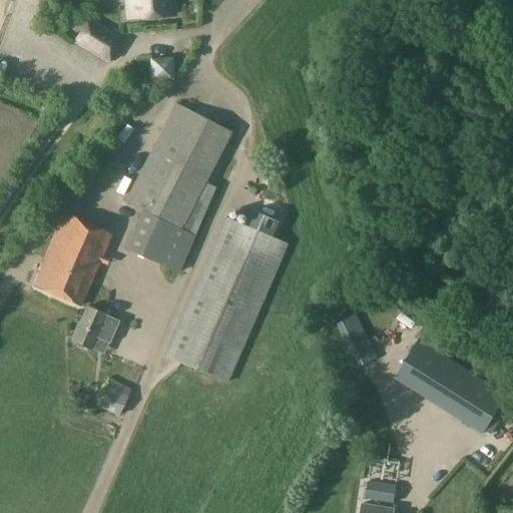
[(173,15),(171,0),(126,0),(129,19),(173,15)]
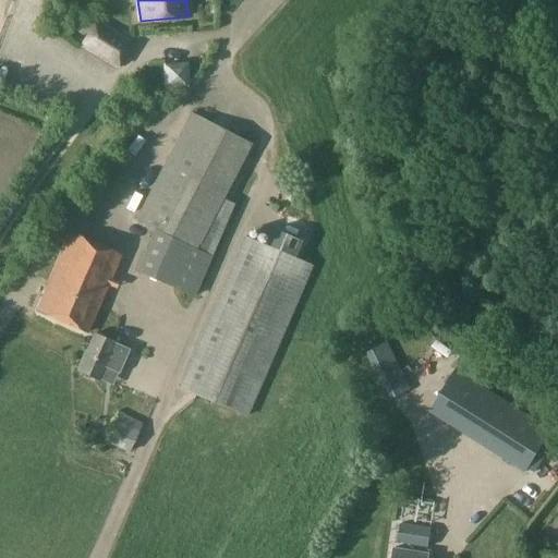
[(80,49),(98,60),(116,71),(133,40),(97,19),(80,49)]
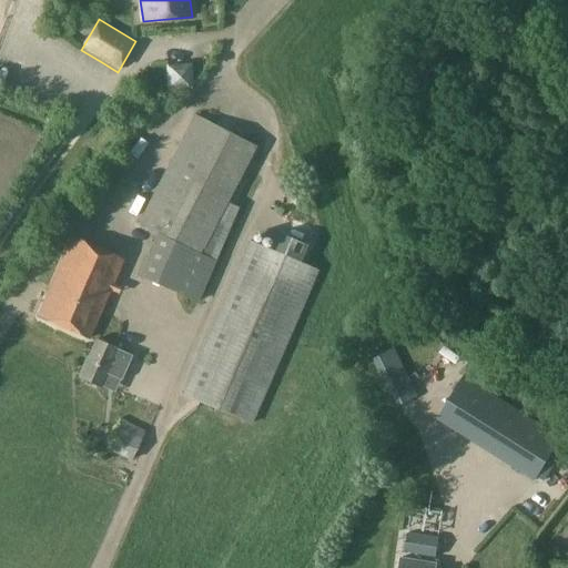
[(161,75),(166,90),(193,80),(186,64),(161,75)]
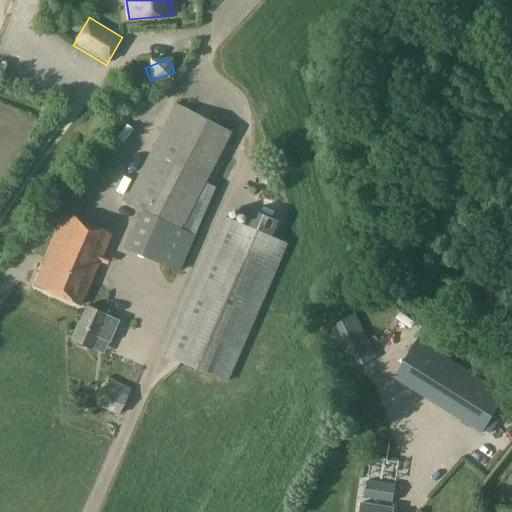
[(180,229),(205,183),(230,132),(174,103),(123,204),(140,212),(180,229)]
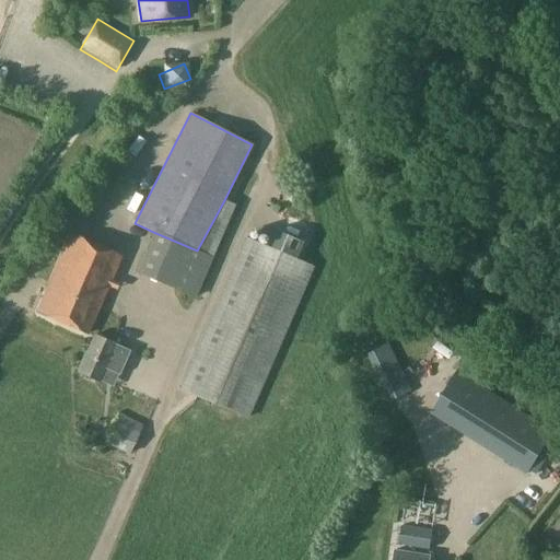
[(112,165),(124,170),(129,154),(117,150),(112,165)]
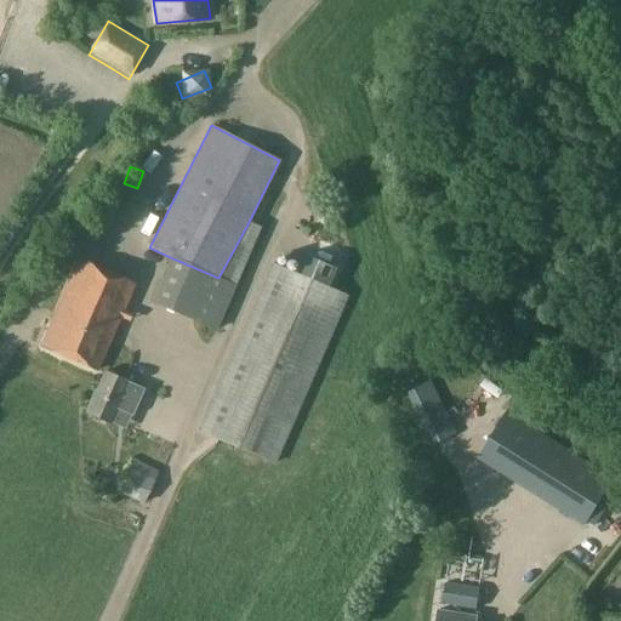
[(218,278),(170,257),(151,302),(216,331),(235,285),(261,227),(249,222),(218,278)]
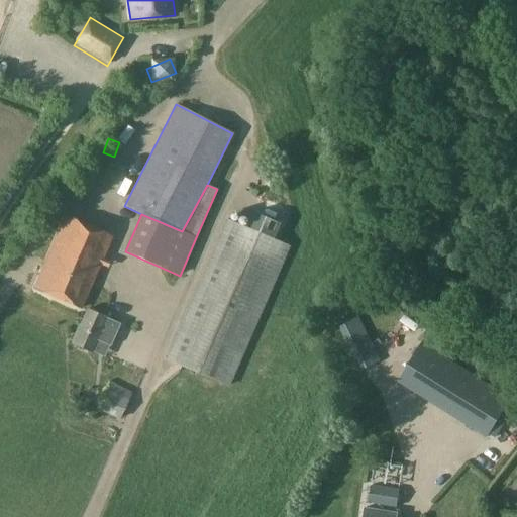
[(249,228),(272,238),(278,224),(255,215),(249,228)]
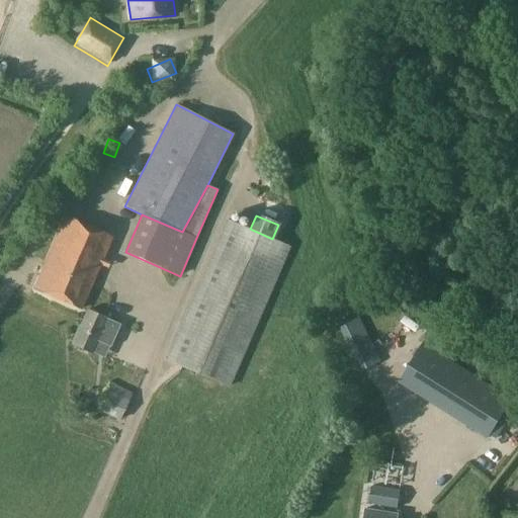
[(111,237),(64,217),(32,288),(80,309),(111,237)]
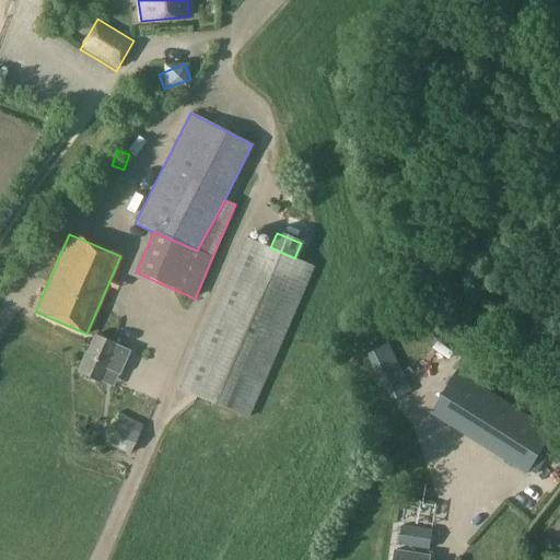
[(314,267),(294,258),(270,247),(245,236),(179,388),(248,419),(314,267)]
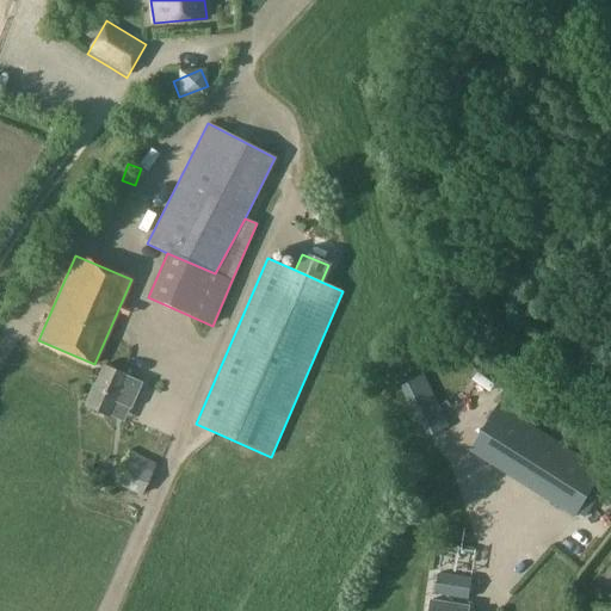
[(103,365),(85,407),(107,417),(113,402),(130,409),(142,383),(103,365)]
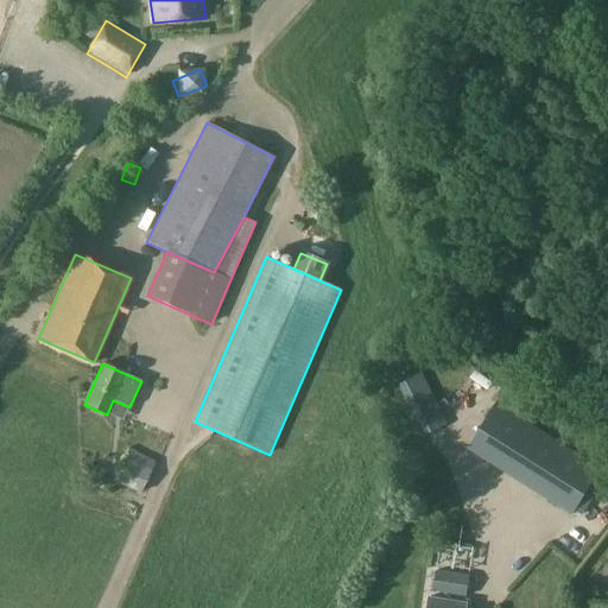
[(398,385),(424,437),(448,426),(422,373),(398,385)]
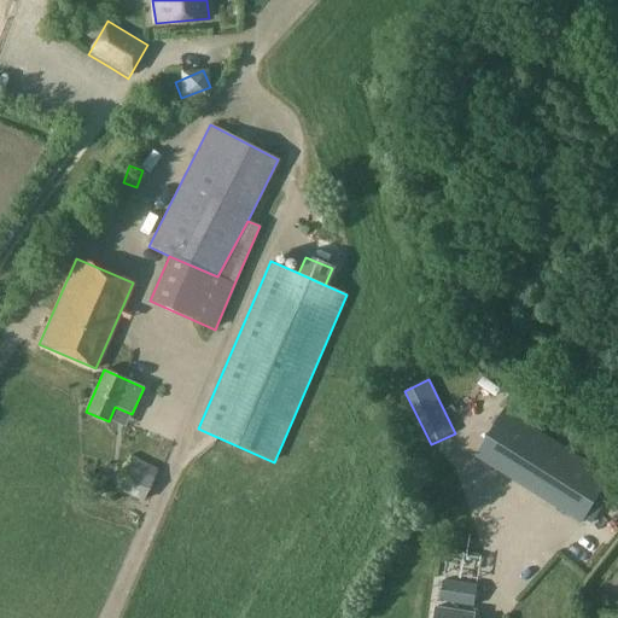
[(503,408),(474,456),(582,524),(611,476),(503,408)]
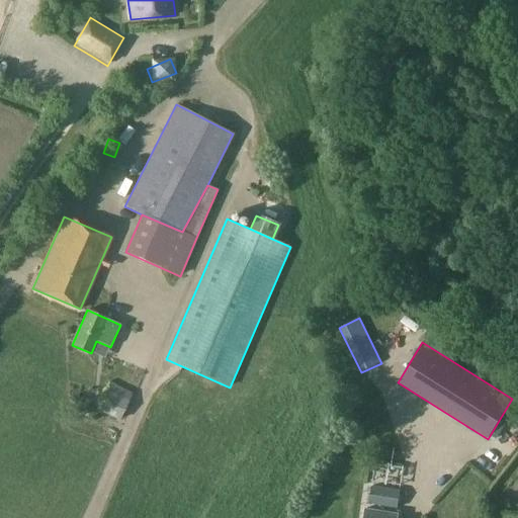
[(96,410),(119,420),(132,393),(109,382),(96,410)]
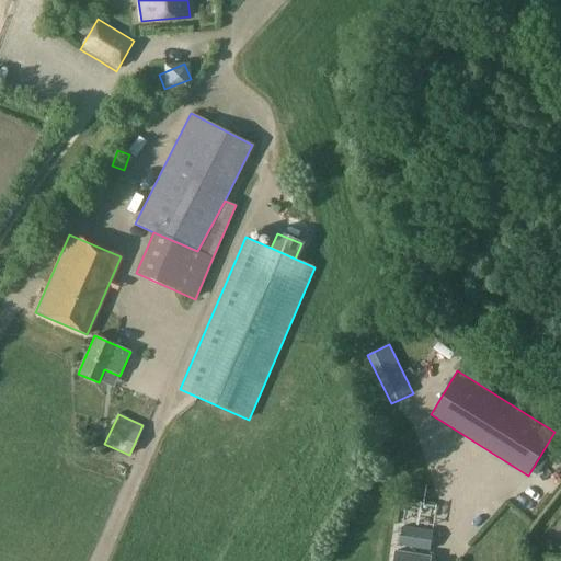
[(434,531),(401,526),(399,546),(431,551),(434,531)]
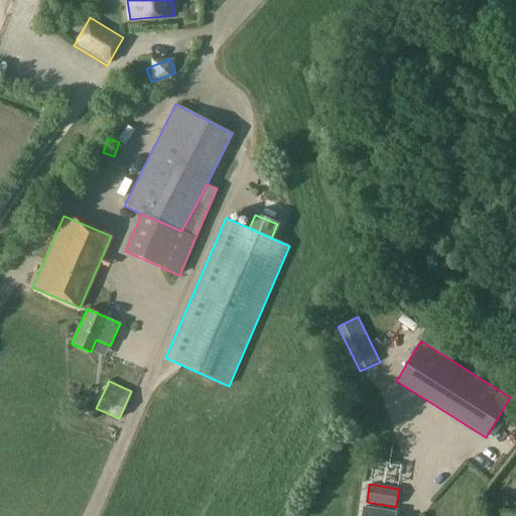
[(364,506),(362,515),(396,515),(398,511),(364,506)]
